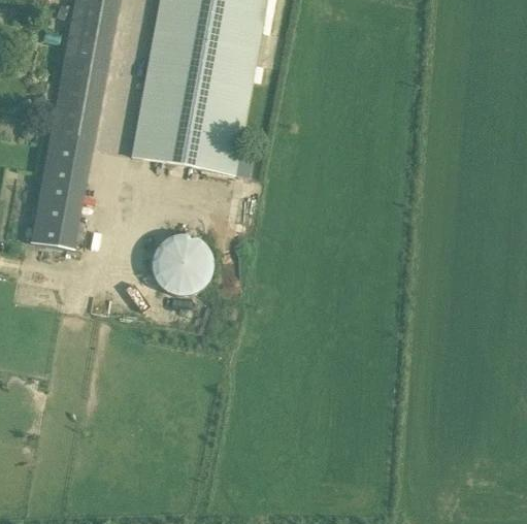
[(74,0),(30,244),(74,253),(120,0),(74,0)]
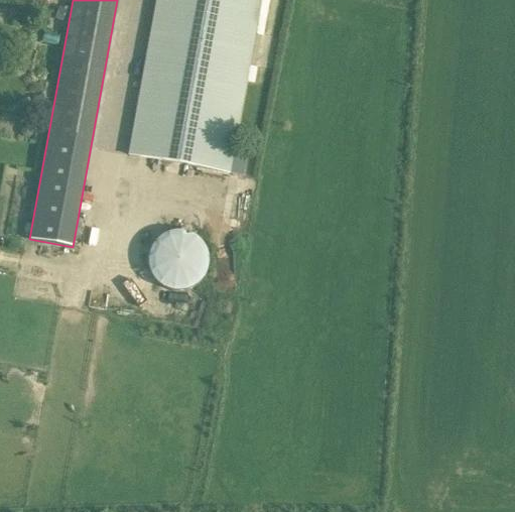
[(231,170),(261,0),(156,0),(129,151),(231,170)]
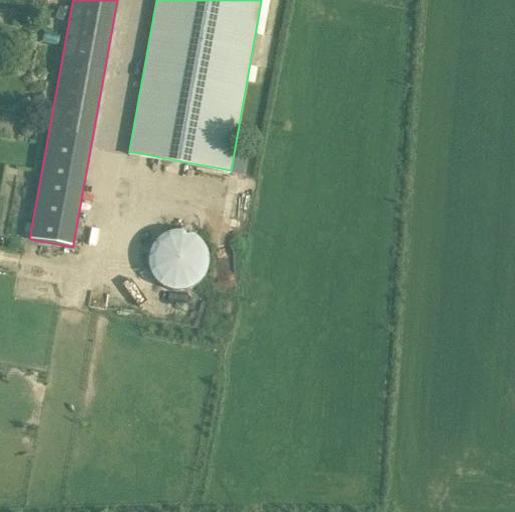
[(68,8),(60,5),(56,16),(62,19),(68,8)]
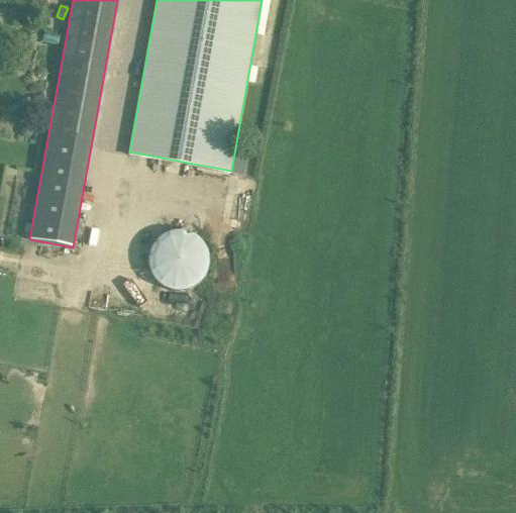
[(25,135),(30,136),(33,133),(34,128),(31,124),(26,124),(23,127),(22,131),(25,135)]
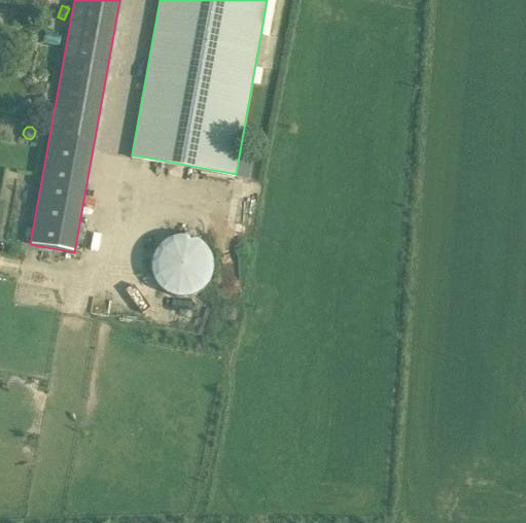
[(186,234),(182,234),(176,234),(170,236),(164,240),(162,242),(158,247),(154,252),(153,256),(152,263),(152,269),(153,273),(154,276),(158,281),(160,284),(165,288),(171,291),(177,293),(180,294),(186,294),(189,293),(197,291),(199,289),(204,286),(208,281),(210,278),(211,275),(213,269),(213,262),(213,258),(211,252),(210,249),(206,244),(204,241),(199,238),(193,235),(186,234)]
